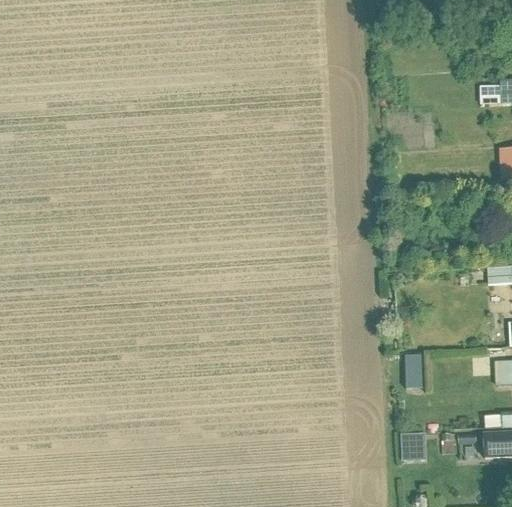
[(511,146),(499,148),(500,180),(511,179),(511,146)]
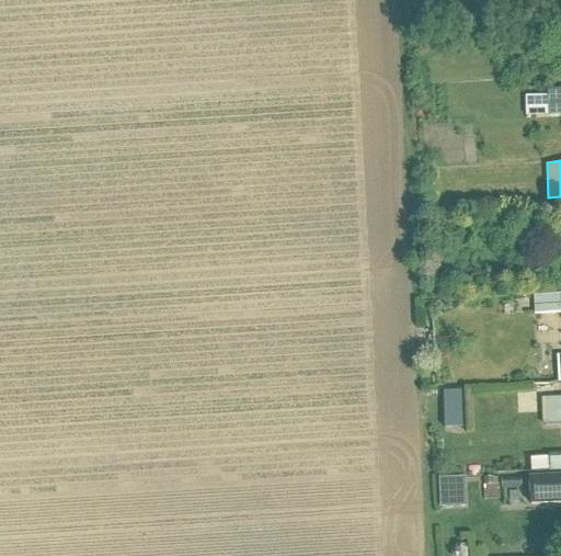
[(560,291),(535,292),(536,314),(560,311),(560,291)]
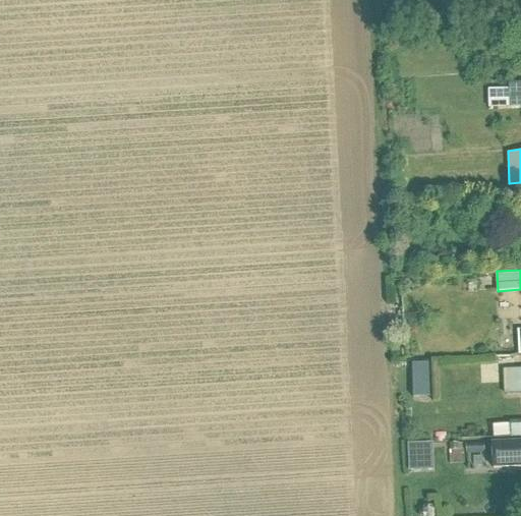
[(412,359),(412,394),(429,393),(428,359),(412,359)]
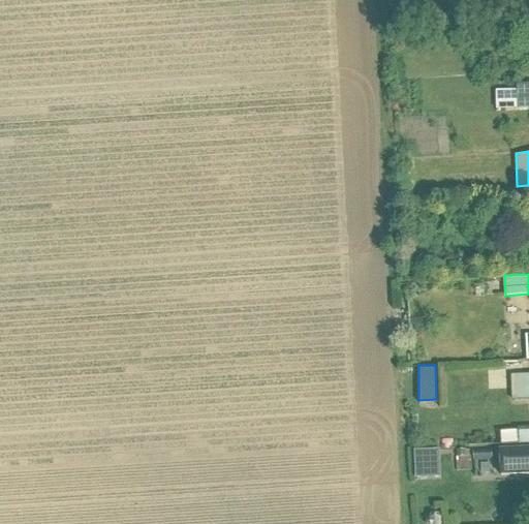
[(528,396),(528,371),(509,373),(510,397),(523,396),(523,397),(528,396)]
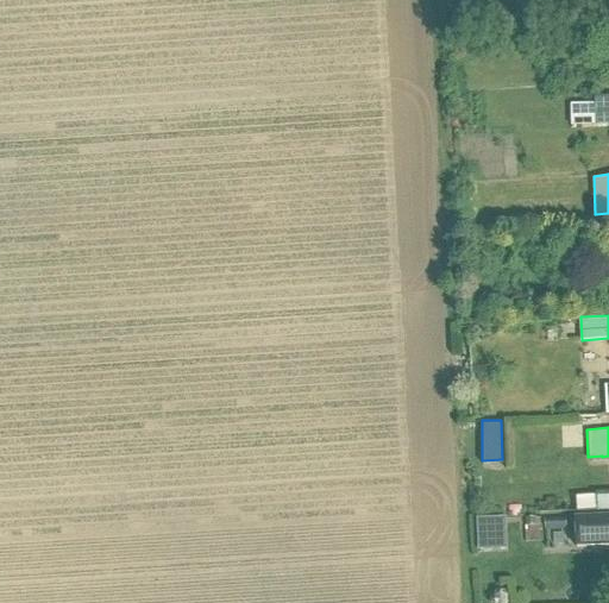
[(608,540),(608,512),(575,513),(576,541),(608,540)]
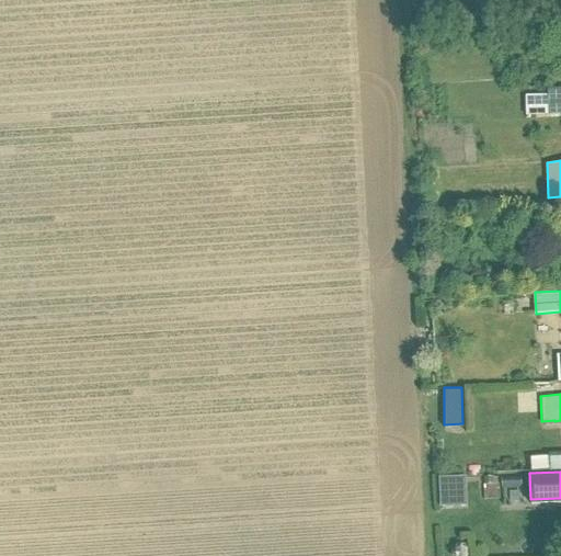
[(466,475),(438,476),(441,506),(467,505),(466,475)]
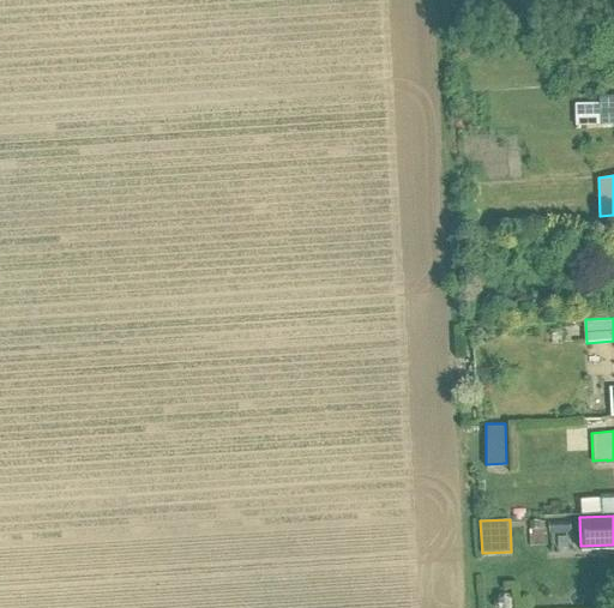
[(570,519),(548,522),(549,531),(571,529),(570,519)]
